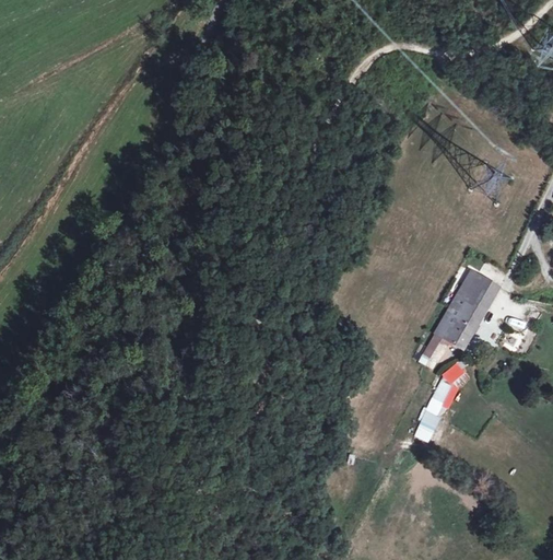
[(469,272),(465,280),(478,288),(482,279),(469,272)]
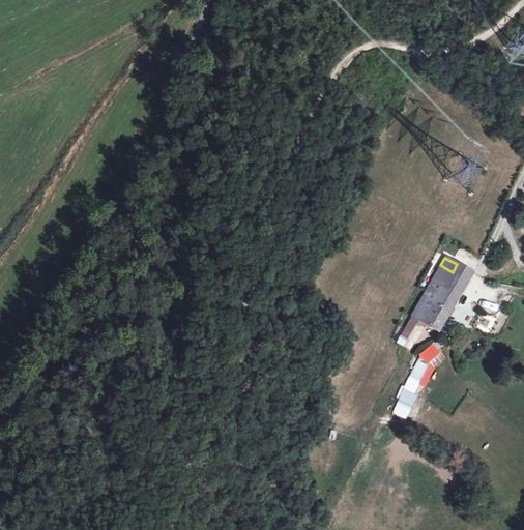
[(440,265),(411,317),(425,324),(438,331),(470,272),(457,264),(453,272),(440,265)]
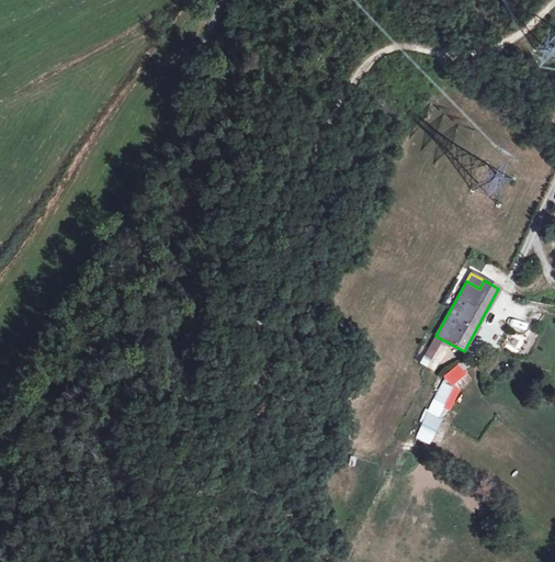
[(514,333),(509,349),(525,355),(531,337),(514,333)]
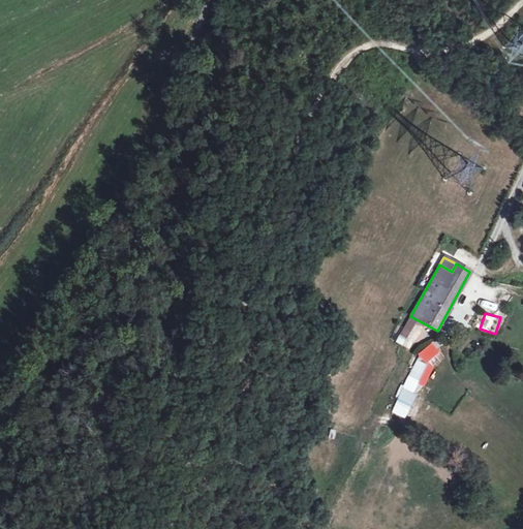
[(399,336),(412,343),(424,323),(410,316),(399,336)]
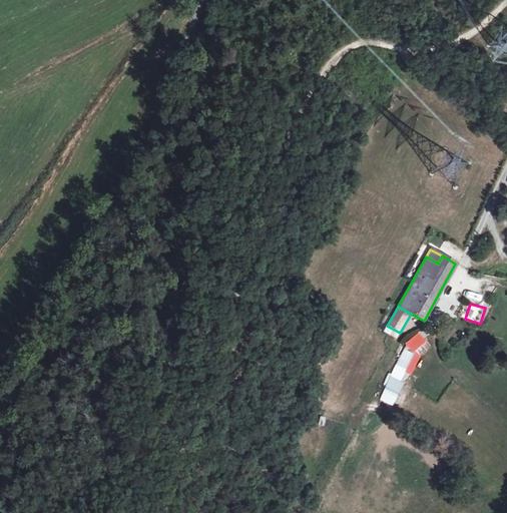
[(407,343),(390,376),(399,380),(412,353),(418,356),(429,347),(422,337),(424,335),(421,331),(407,343)]
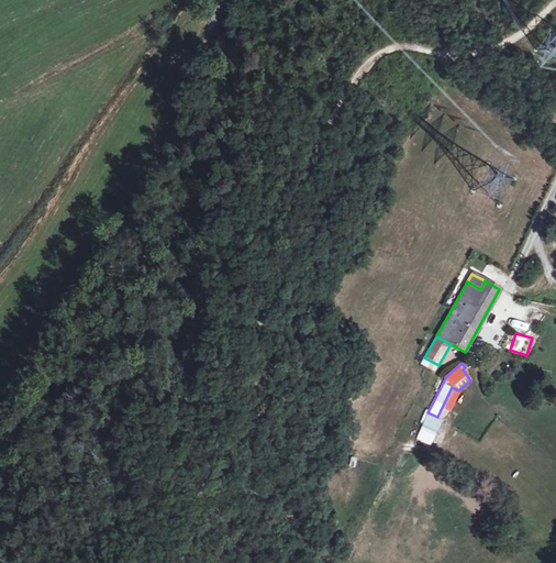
All buildings are outlined.
